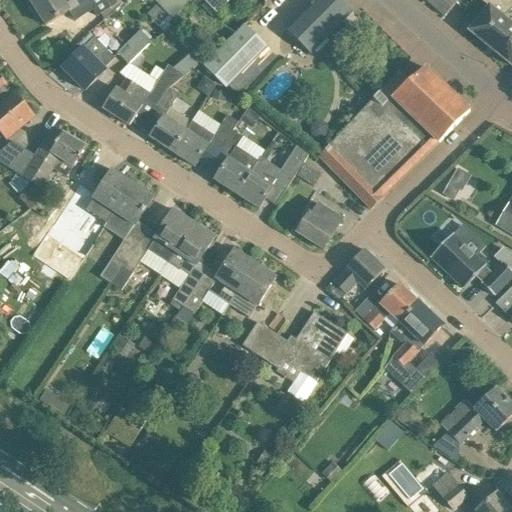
[(28,0),(45,26),(85,0),(28,0)]
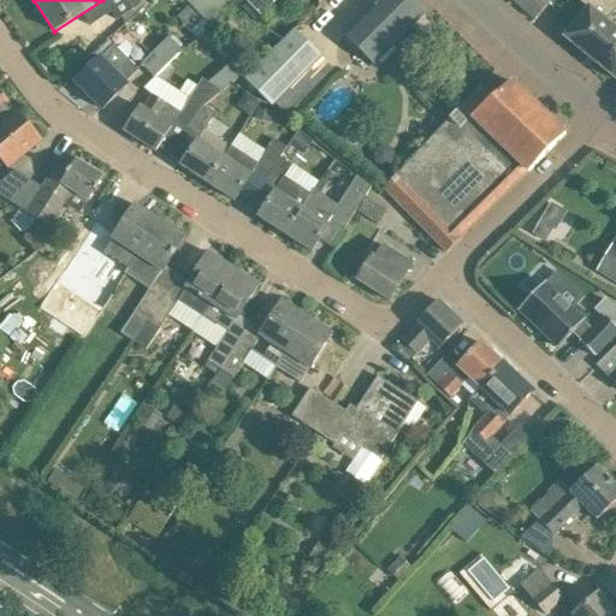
[(187,0),(206,21),(224,3),(220,0),(187,0)]
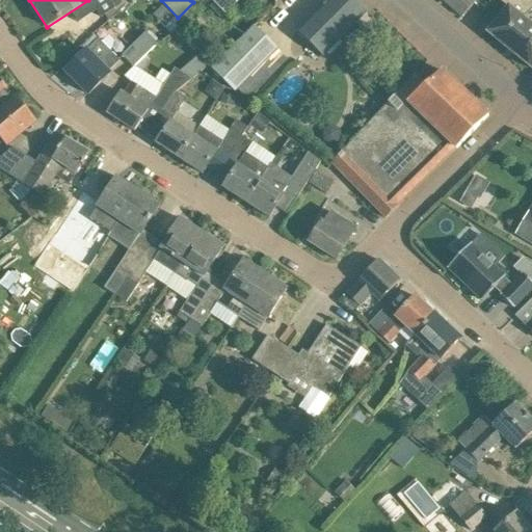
[(212,0),(225,12),(238,0),(274,0),(275,1),(276,0),(212,0)]
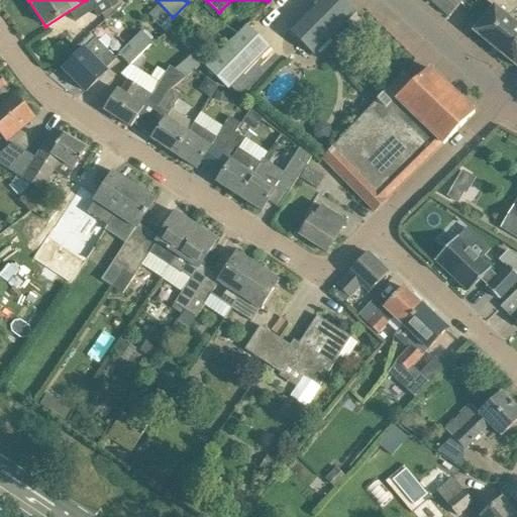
[(318,0),(290,29),(311,50),(314,54),(333,35),(338,39),(350,27),(345,22),(356,10),(346,0),(318,0)]
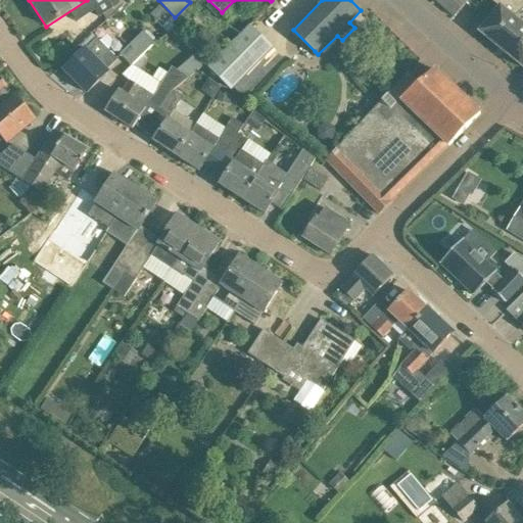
[(435,0),(454,16),(467,1),(465,0),(433,0),(435,1),(435,0)]
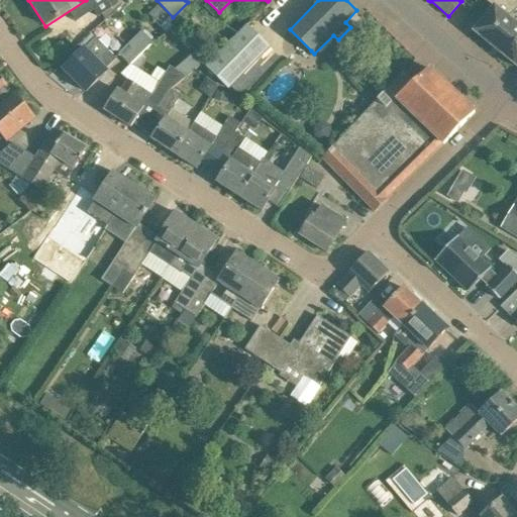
[(516,0),(484,0),(493,7),(474,31),(516,67),(516,24),(508,17),(516,8),(516,0)]
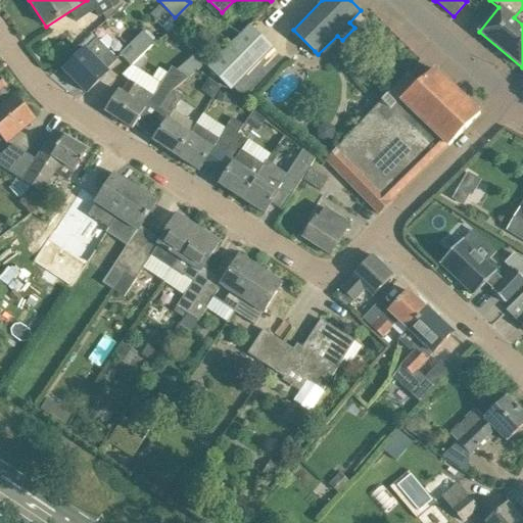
[(176,19),(165,8),(155,18),(168,32),(174,26),(172,24),(176,19)]
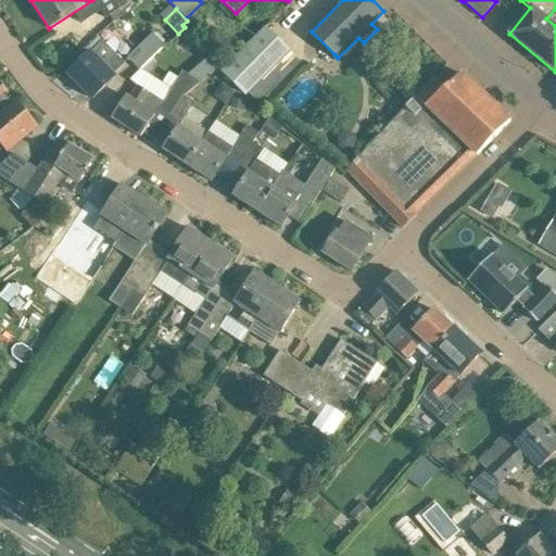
[(225,71),(245,92),(248,93),(291,52),(266,28),(225,71)]
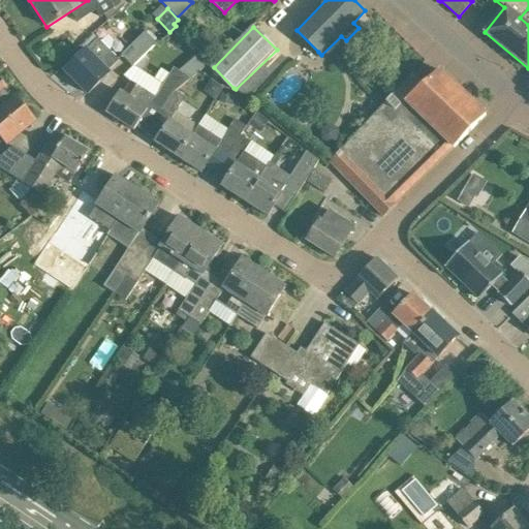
[(132,65),(155,43),(145,32),(122,54),(132,65)]
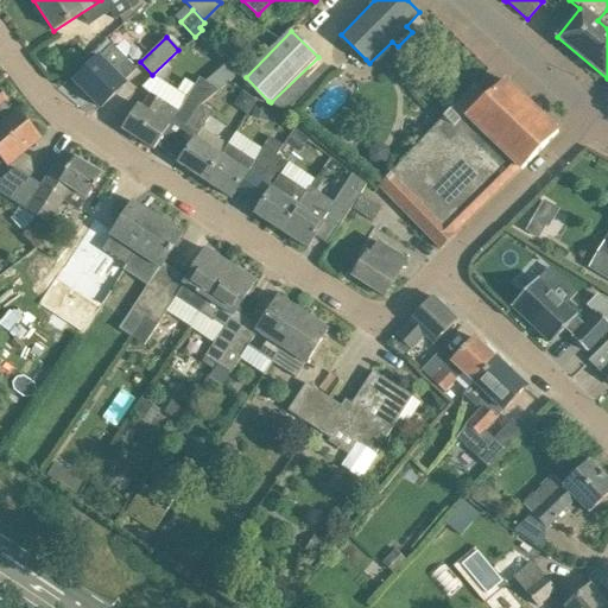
[(101,108),(125,84),(122,82),(137,69),(113,44),(99,57),(97,56),(74,81),(101,108)]
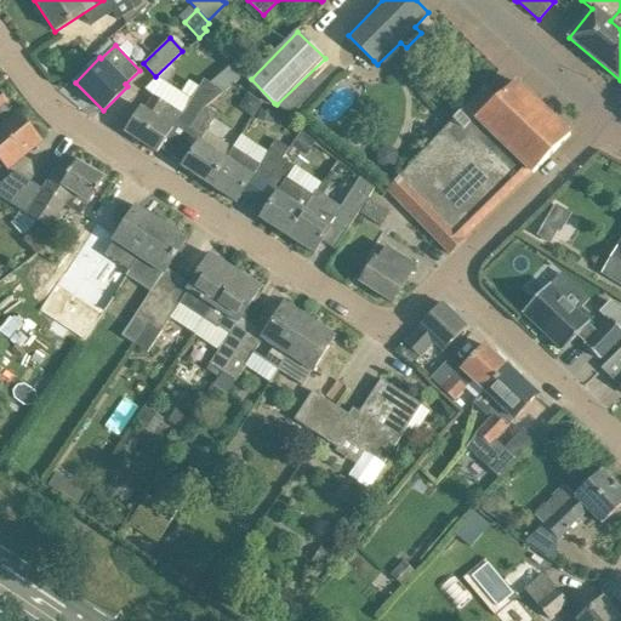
[(146,90),(154,97),(144,110),(140,108),(124,132),(157,153),(177,123),(189,130),(204,109),(206,106),(223,93),(204,80),(182,114),(154,96),(146,89),(146,90)]
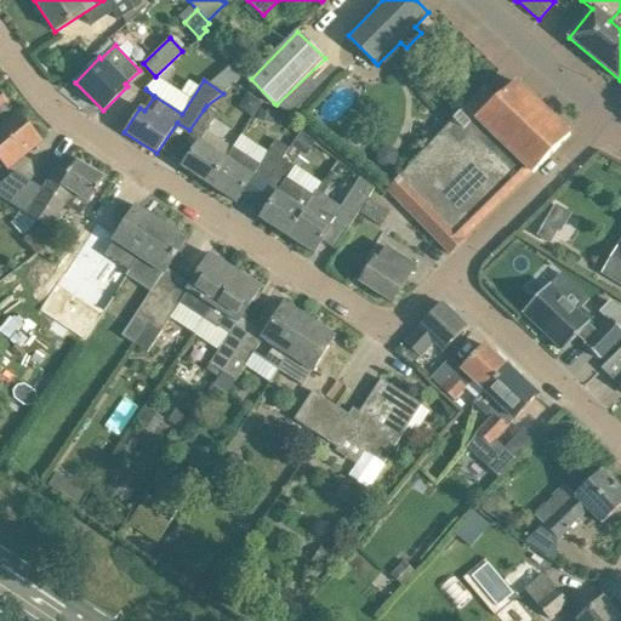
[(570,135),(529,96),(514,81),(496,98),(484,87),(387,192),(450,255),(465,240),(459,233),(524,167),(530,174),(531,172),(533,174),(570,135)]
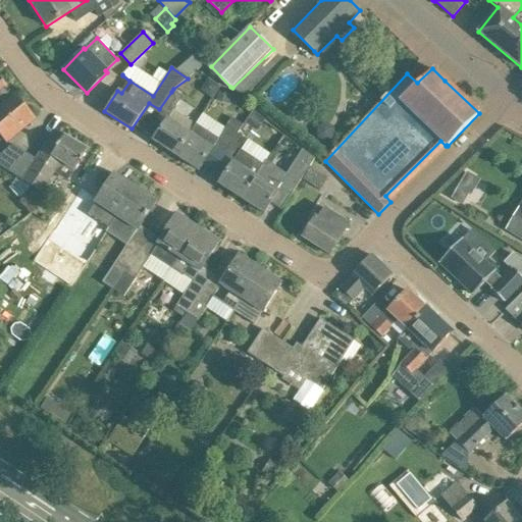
[(0,134),(6,142),(35,118),(14,94),(12,96),(4,87),(6,86),(7,86),(0,76),(0,134)]
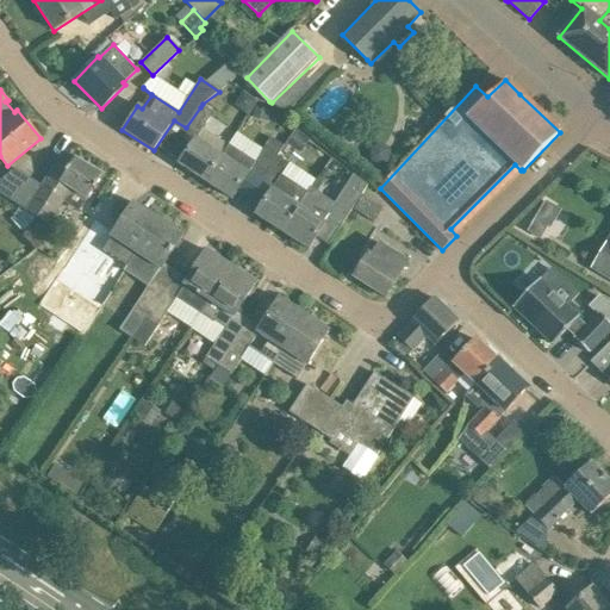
[(265,119),(266,106),(256,105),(255,118),(265,119)]
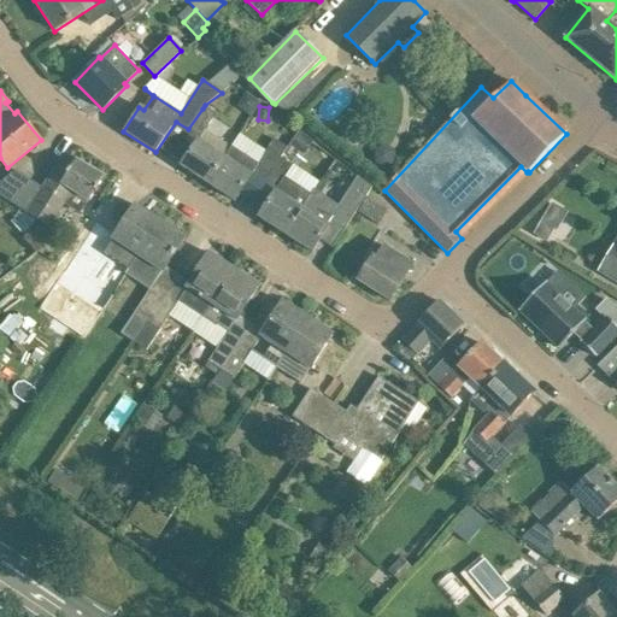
[(203,109),(188,129),(200,137),(198,142),(181,166),(207,183),(224,159),(231,147),(205,130),(215,116),(203,109)]
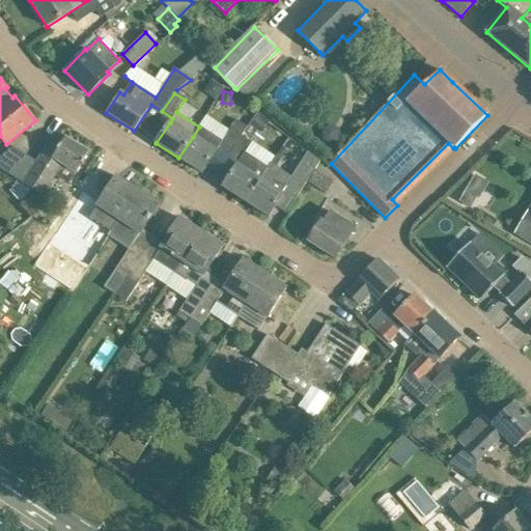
[(256,113),(249,126),(261,133),(269,121),(256,113)]
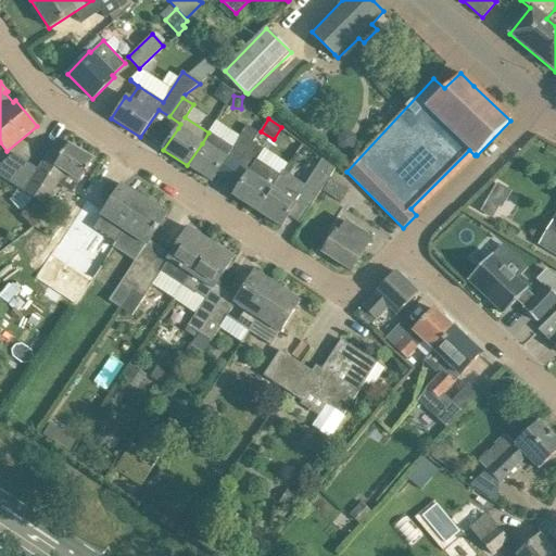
[(202,143),(187,165),(212,181),(229,154),(239,162),(252,143),(257,134),(247,126),(231,148),(209,133),(202,143)]
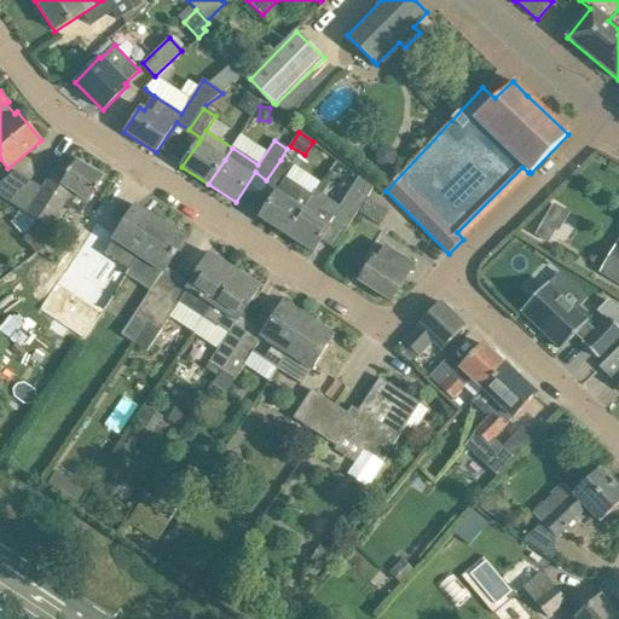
[(71,192),(88,203),(94,192),(96,194),(98,189),(97,187),(103,178),(64,154),(42,189),(15,172),(0,184),(0,197),(48,229),(71,192)]
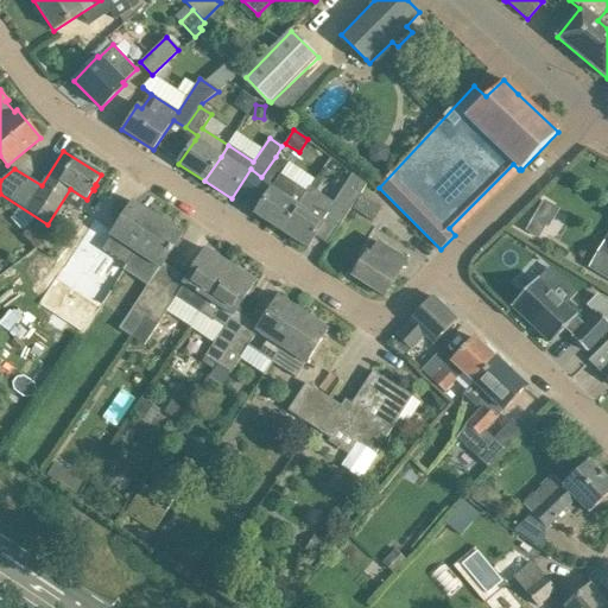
[(282,230),(306,192),(280,176),(287,164),(276,157),(261,177),(274,185),(255,214),(282,230)]
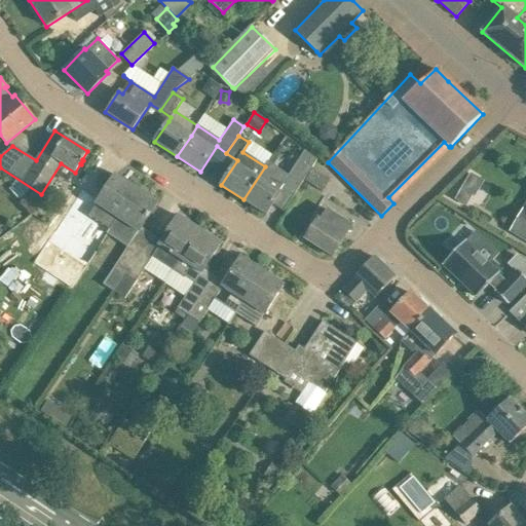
[(268,162),(265,166),(243,199),(266,215),(283,190),(292,196),(317,158),(305,150),(289,175),(268,162)]
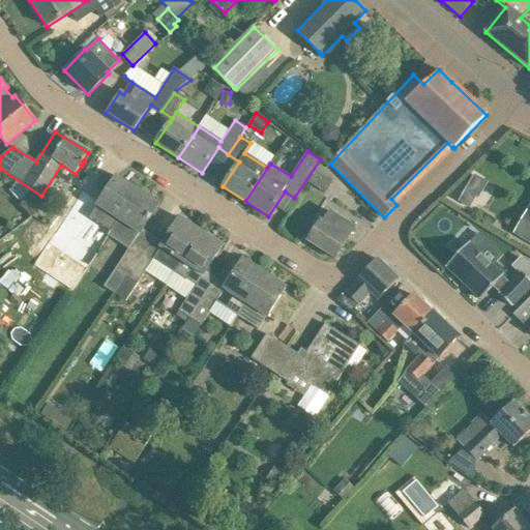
[(325,193),(332,181),(316,171),(308,182),(325,193)]
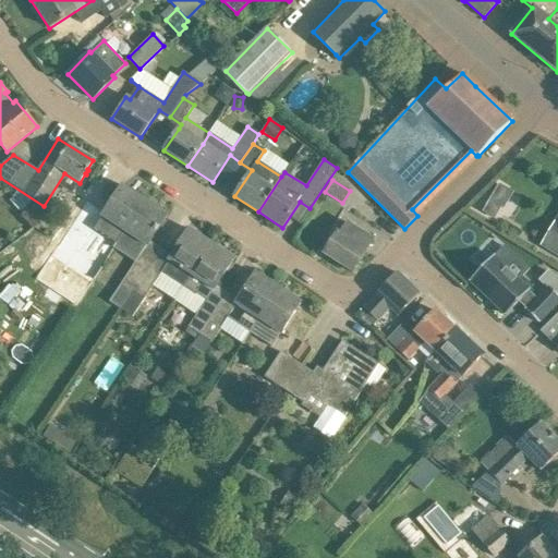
[(117,244),(140,209),(145,201),(122,185),(94,229),(117,244)]
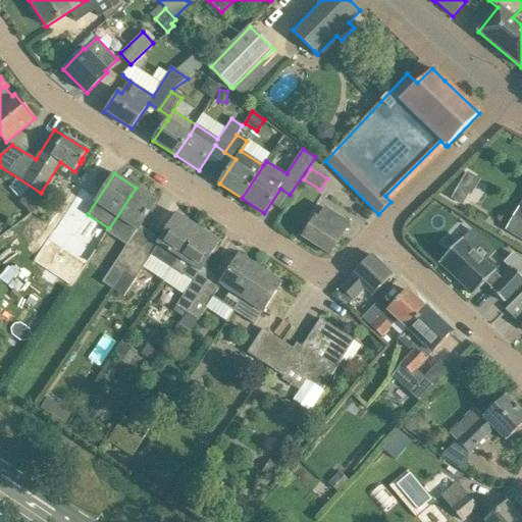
[(109,228),(129,242),(156,201),(136,188),(131,196),(109,228)]
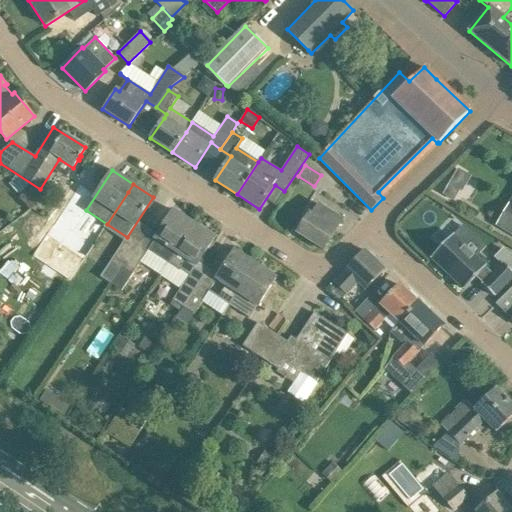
[(454,201),(460,190),(449,184),(443,194),(454,201)]
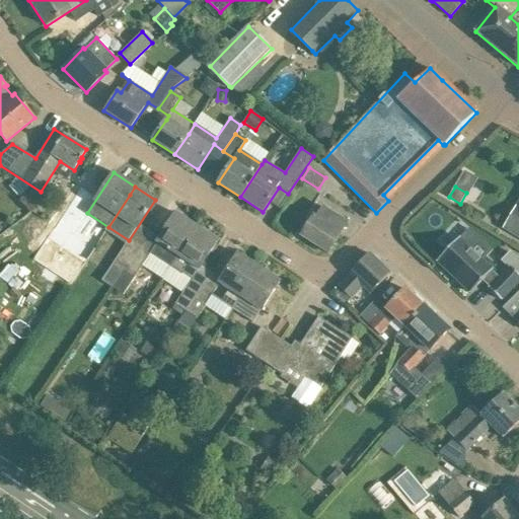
[(518,200),(502,229),(518,238),(518,200)]
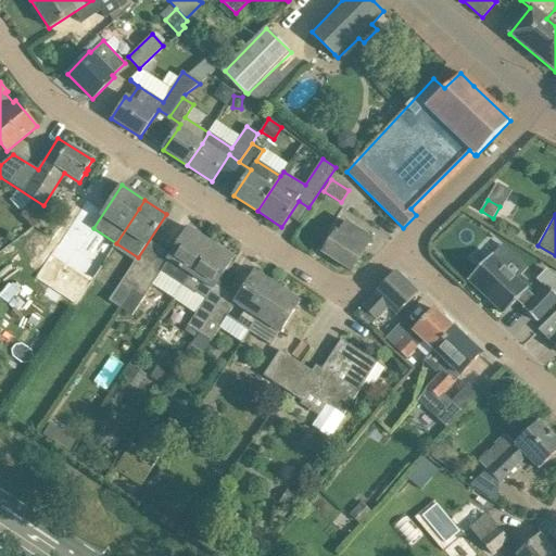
[(339,234),(336,231),(323,253),(351,272),(365,249),(371,238),(346,223),(339,234)]
